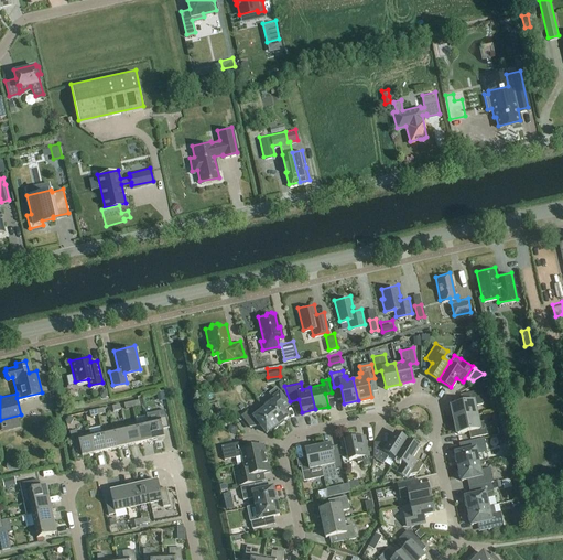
[(270,394),(260,401),(264,406),(278,423),(283,419),(283,417),(288,413),(282,408),(289,402),(275,385),(268,390),(270,394)]
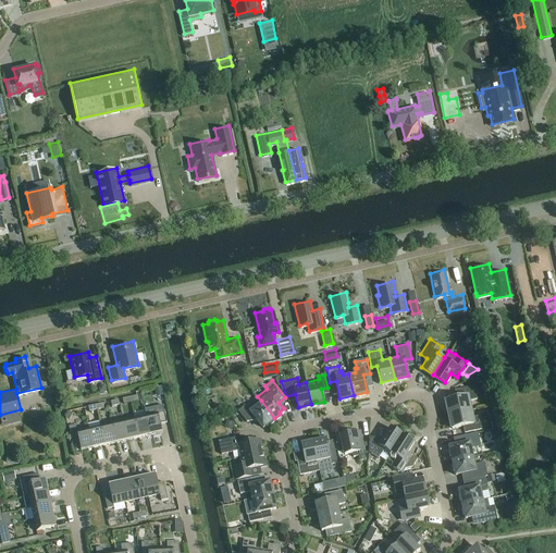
[(446,406),(447,412),(469,407),(468,397),(476,396),(472,382),(456,385),(458,394),(445,397),(445,400),(443,400),(445,406),(446,406)]
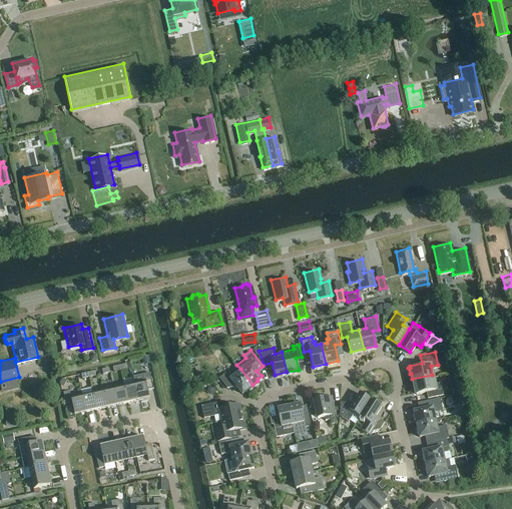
[(252,385),(240,369),(236,365),(224,374),(222,372),(218,376),(226,386),(232,381),(241,391),(245,388),(248,388),(252,385)]
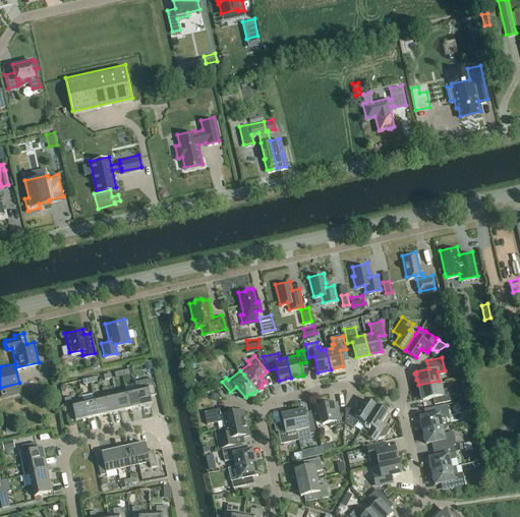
[(147,384),(135,386),(139,404),(152,401),(151,401),(149,393),(155,392),(152,376),(146,378),(147,384)]
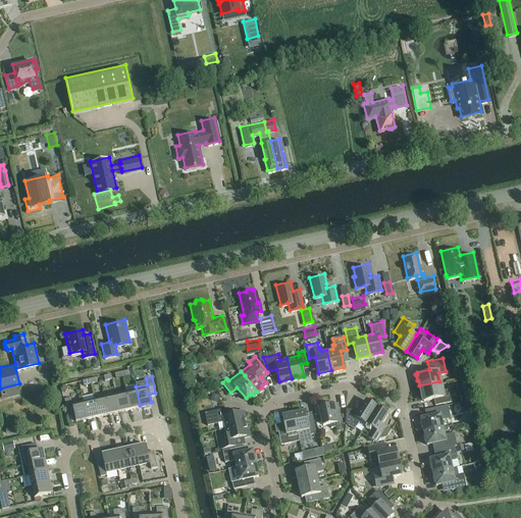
[(439,381),(419,385),(421,391),(419,391),(420,397),(422,397),(422,399),(435,396),(436,402),(450,399),(447,386),(441,389),(439,381)]
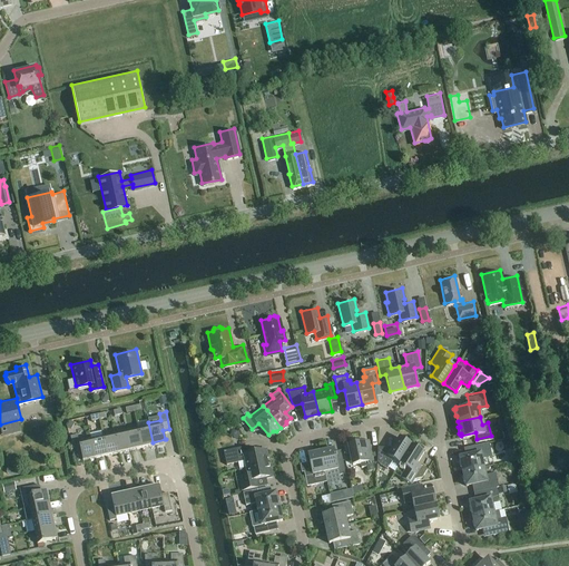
[(148,422),(137,426),(141,445),(153,442),(148,422)]
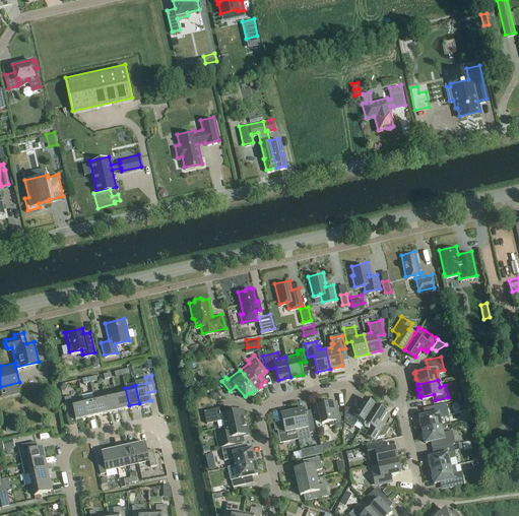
[(125,388),(114,390),(118,408),(129,405),(125,388)]
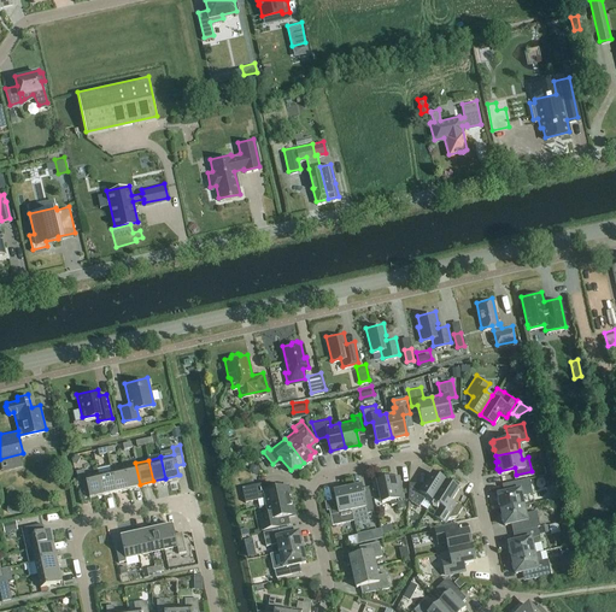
[(247,469),(256,472),(259,464),(250,462),(247,469)]
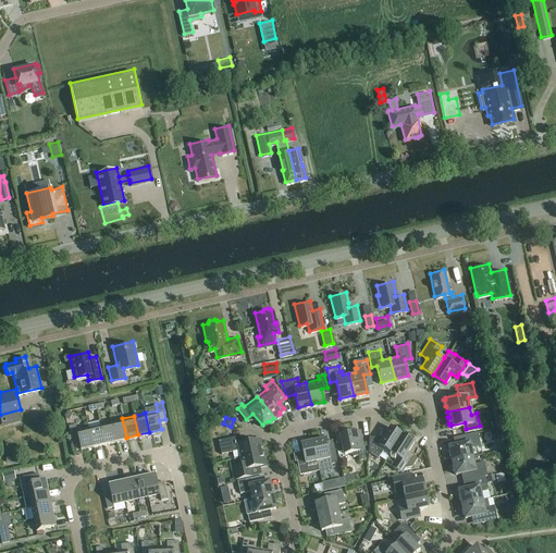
[(122,418),(111,420),(115,440),(126,438),(122,418)]
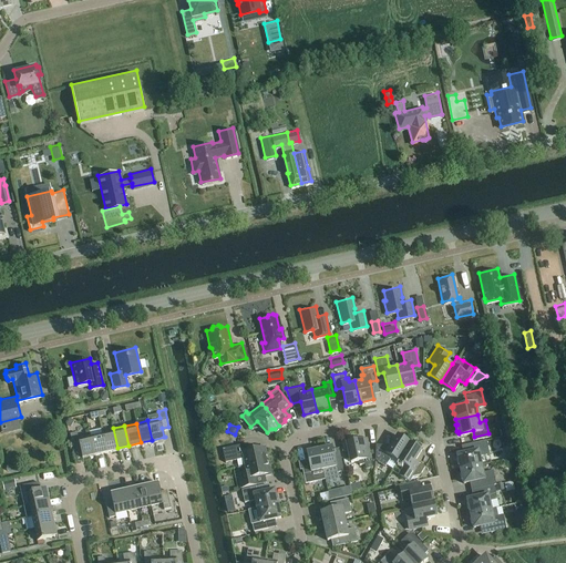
[(113,428),(101,431),(105,450),(117,448),(113,428)]
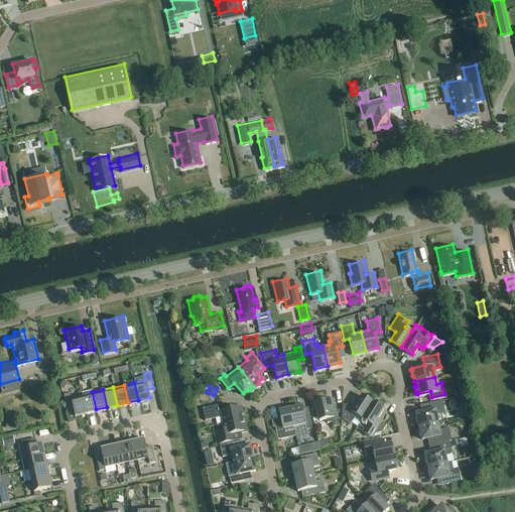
[(85,412),(81,394),(71,397),(69,390),(62,392),(67,408),(73,406),(74,414),(85,412)]
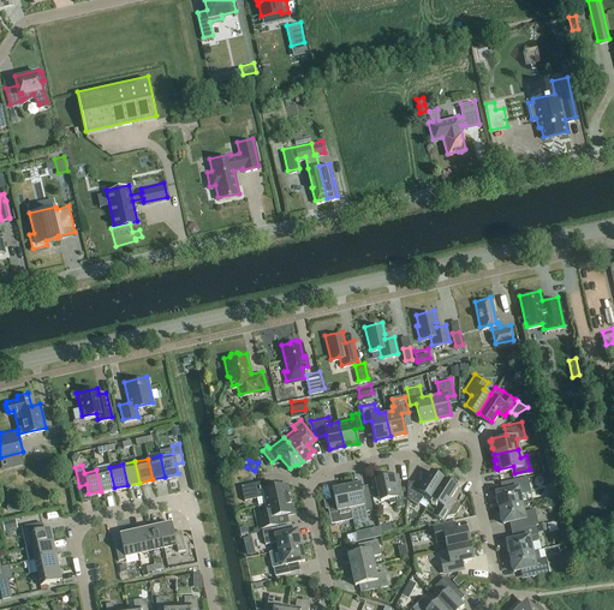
[(109,467),(96,470),(101,491),(114,488),(109,467)]
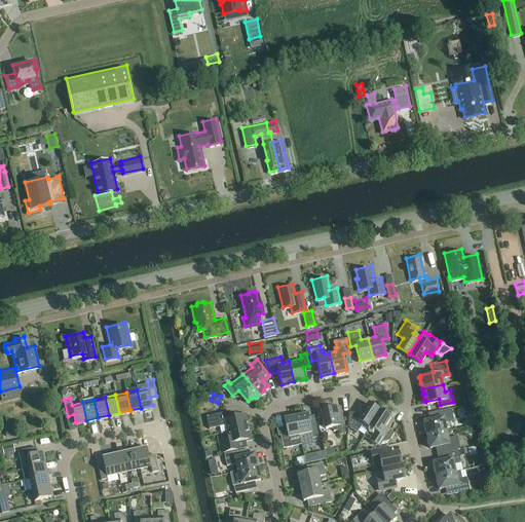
[(362,421),(368,425),(379,408),(368,401),(359,414),(354,411),(354,410),(347,410),(347,423),(357,430),(362,421)]
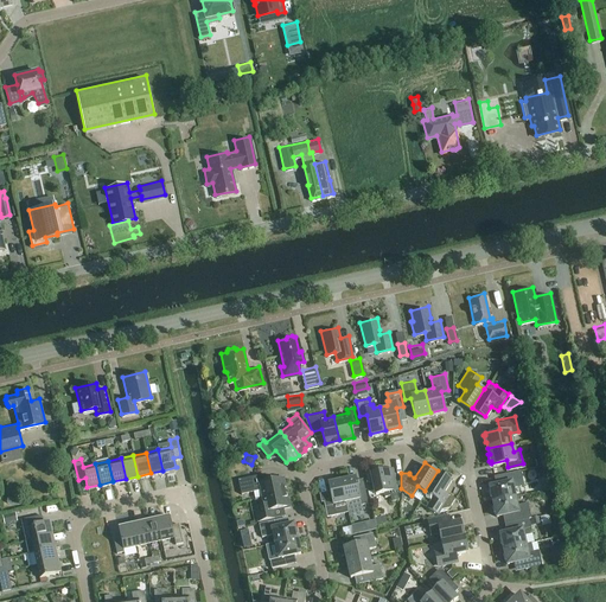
[(370,471),(375,492),(381,491),(383,492),(383,494),(389,493),(390,499),(397,497),(391,466),(378,468),(377,467),(375,467),(374,467),(372,468),(371,471),(370,471)]
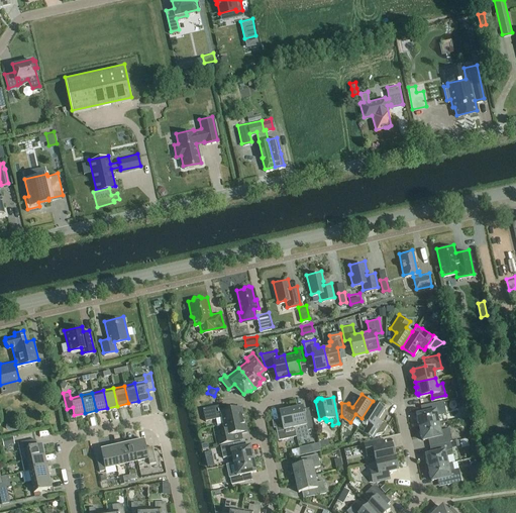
[(418,422),(419,425),(437,421),(436,413),(445,411),(442,398),(428,402),(430,409),(416,412),(416,414),(415,416),(416,421),(418,422)]
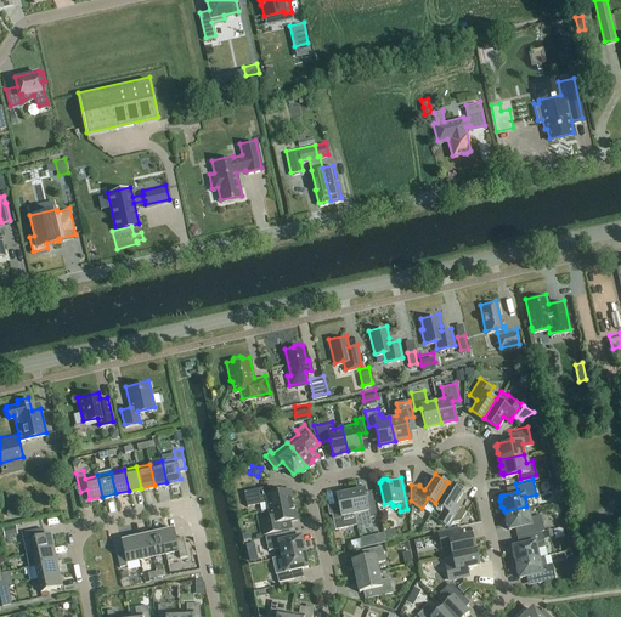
[(266,499),(267,507),(292,502),(291,497),(292,496),(289,486),(283,487),(283,488),(272,491),(271,482),(243,488),(247,504),(266,499)]
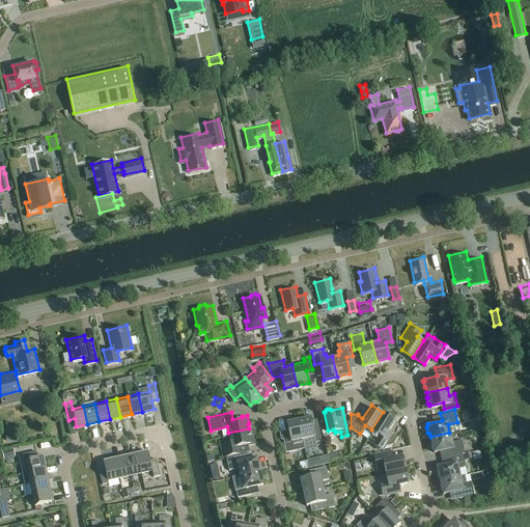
[(383,412),(371,430),(378,433),(371,442),(378,445),(392,442),(396,435),(387,428),(394,419),(383,412)]
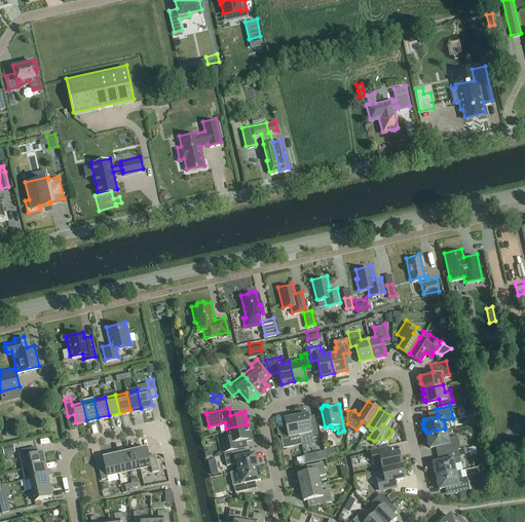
[(307,411),(295,414),(300,441),(313,439),(312,436),(319,434),(315,422),(309,423),(307,411)]
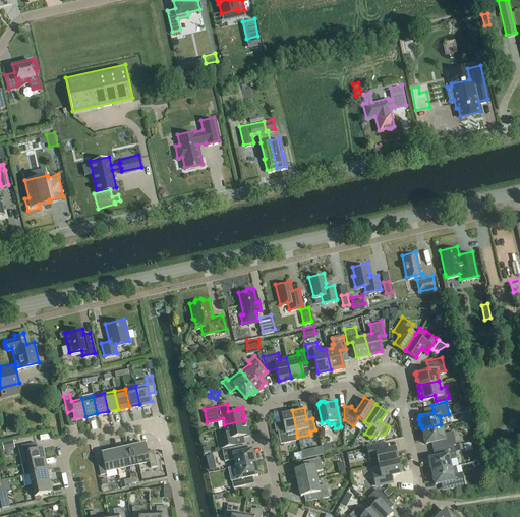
[(292,410),(281,412),(283,424),(276,425),(280,441),(297,437),(292,410)]
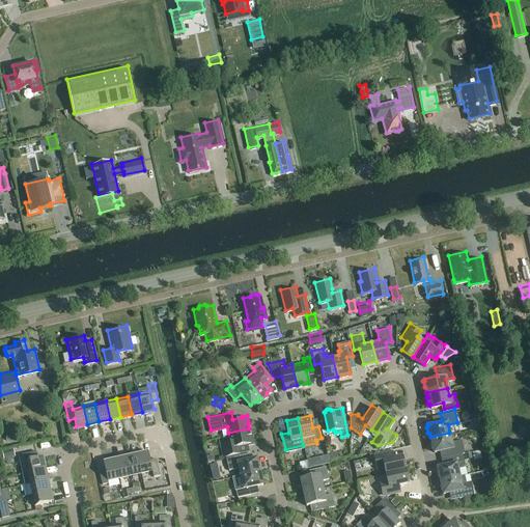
[(249,428),(228,433),(229,440),(222,442),(224,454),(240,451),(238,444),(247,442),(247,443),(253,441),(251,433),(250,434),(249,428)]
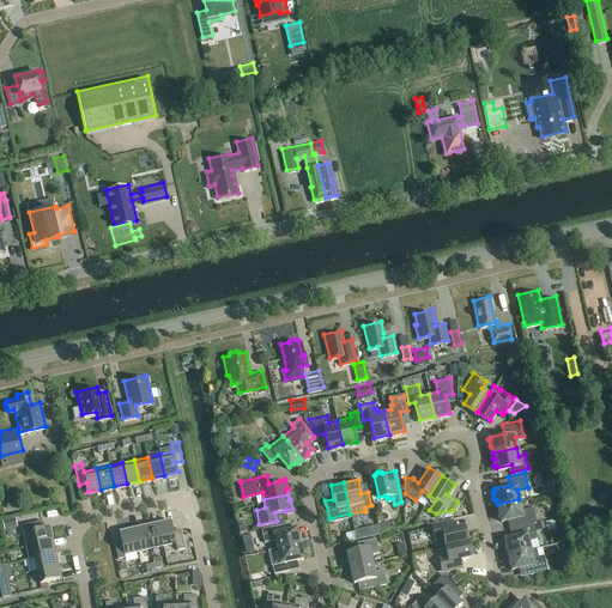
[(519,524),(533,521),(535,520),(532,505),(521,508),(519,499),(497,504),(497,508),(496,510),(497,515),(500,516),(501,518),(517,515),(519,524)]
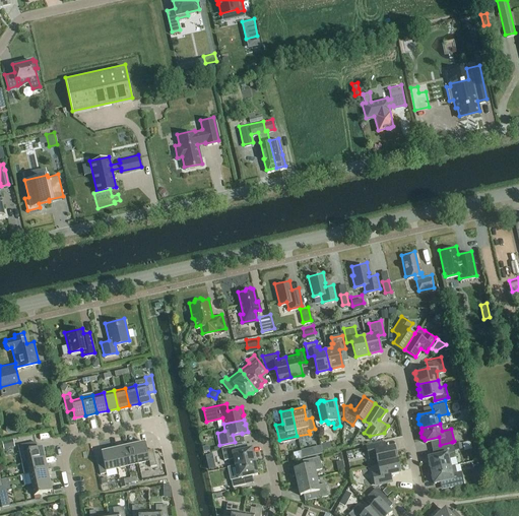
[(12,437),(1,439),(3,446),(13,444),(12,437)]
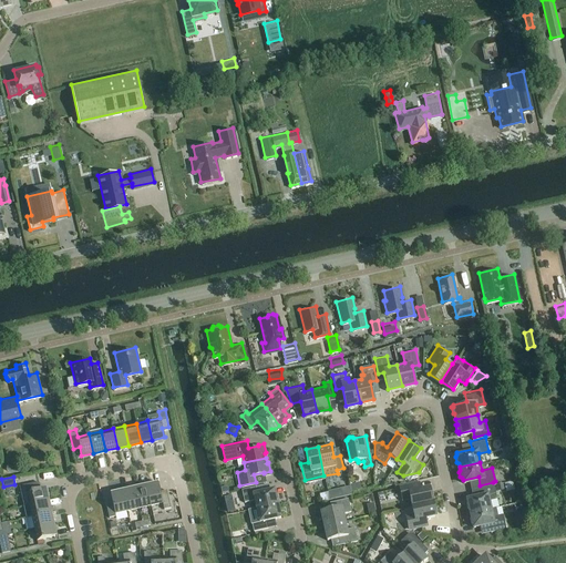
[(22,503),(48,498),(44,484),(44,485),(39,487),(38,479),(18,483),(22,503)]
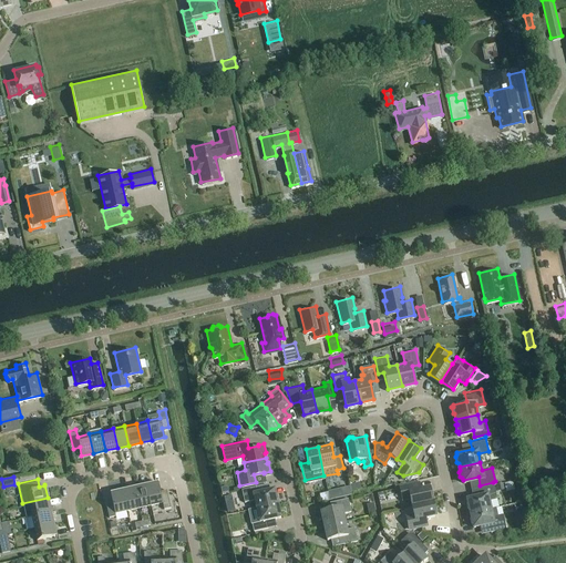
[(157,480),(145,483),(150,502),(162,500),(163,507),(170,504),(166,488),(160,489),(157,481),(158,481),(157,480)]
